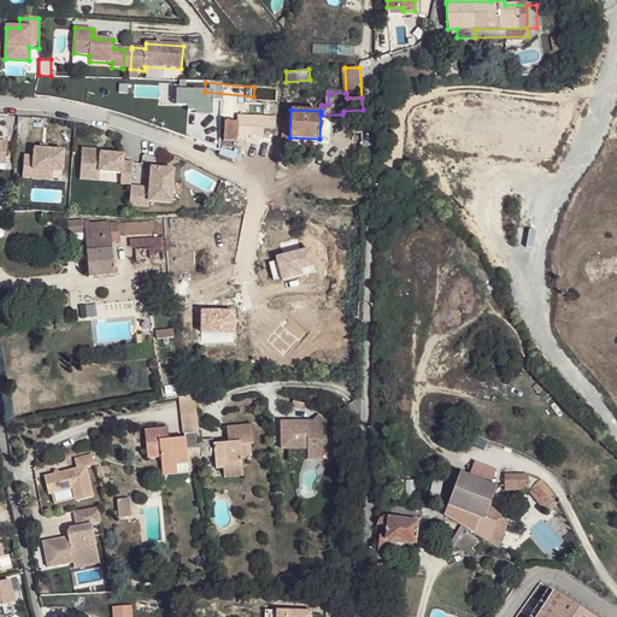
[(248,115),(239,113),(238,122),(238,125),(277,127),(277,116),(266,115),(248,115)]
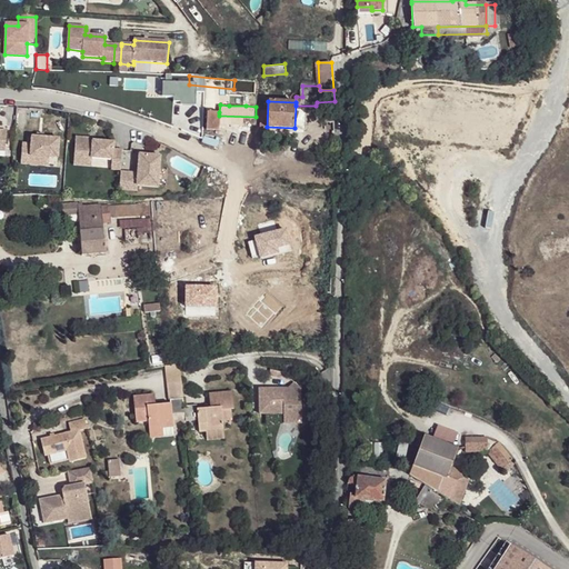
[(336,121),(335,111),(327,112),(327,121),(336,121)]
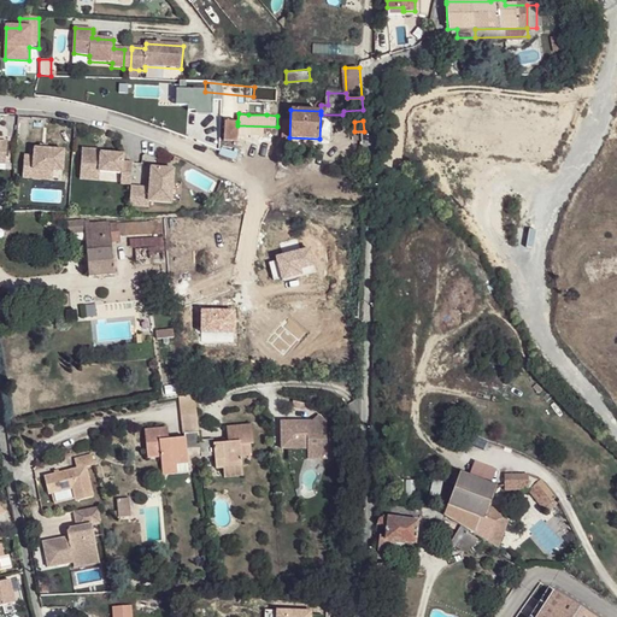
[(238,141),(238,139),(238,125),(238,122),(224,122),(223,140),(238,141)]
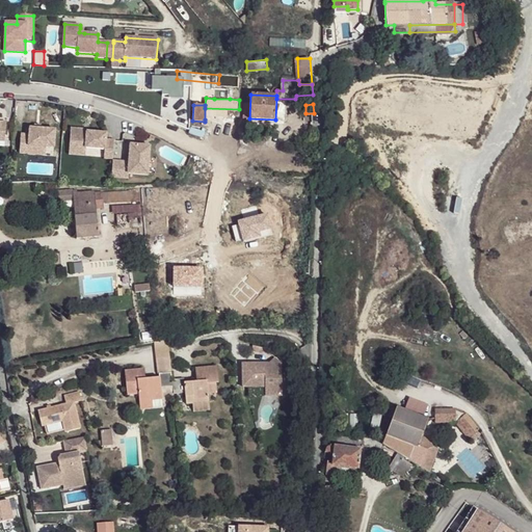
[(21,133),(20,152),(29,153),(29,144),(47,145),(54,147),(55,128),(41,127),(34,127),(30,127),(29,133),(21,133)]
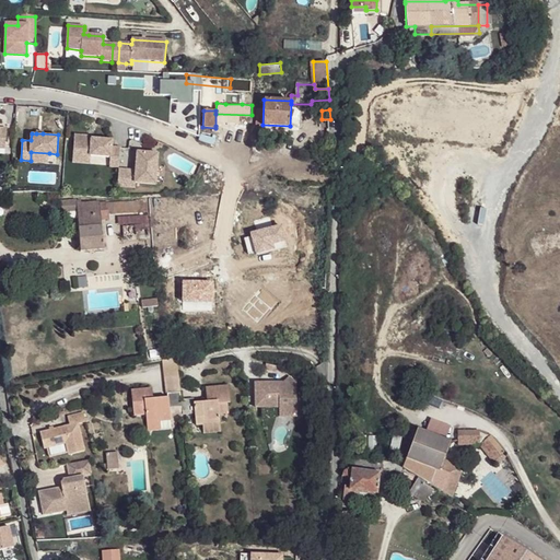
[(74,133),(73,161),(83,162),(83,153),(91,154),(112,155),(111,164),(111,165),(119,166),(120,146),(113,146),(113,139),(92,137),(88,137),(88,135),(74,133)]
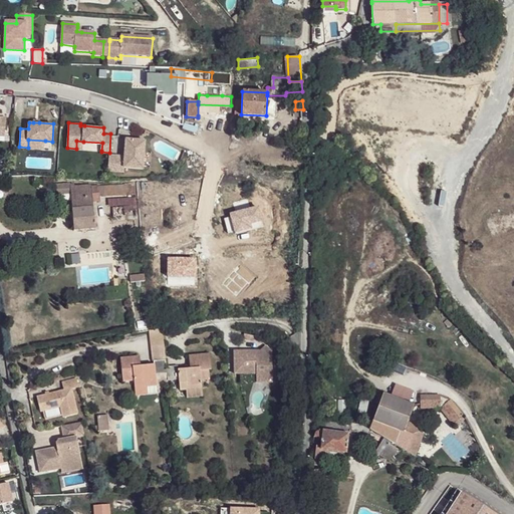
[(109,154),(108,170),(124,171),(125,167),(144,168),(146,140),(126,138),(125,155),(109,154)]
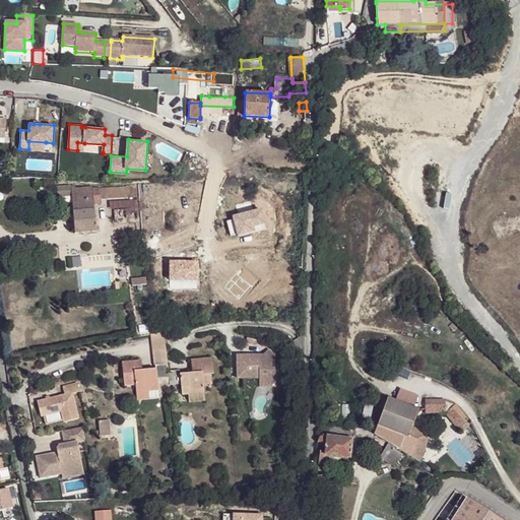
[(46,142),(28,141),(28,149),(45,150),(46,142)]
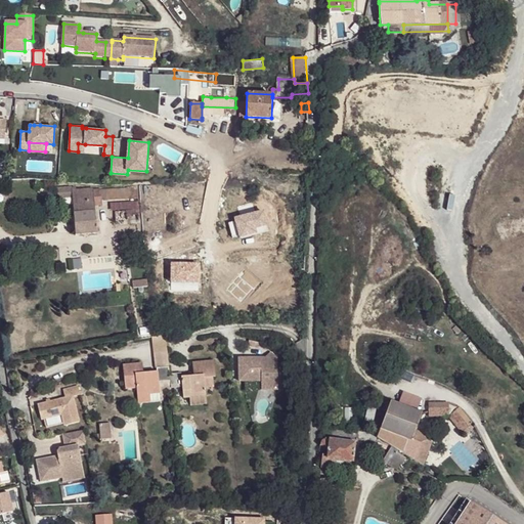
[(139,195),(138,186),(106,187),(107,198),(139,195)]
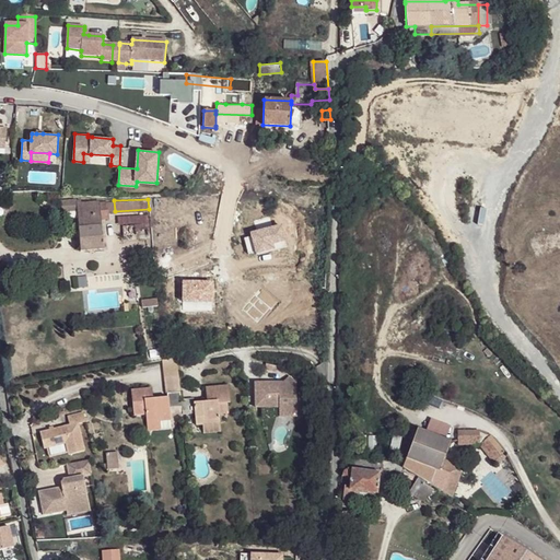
[(105,248),(103,218),(111,218),(109,203),(101,203),(101,201),(79,203),(79,200),(63,201),(65,212),(78,211),(82,251),(105,248)]
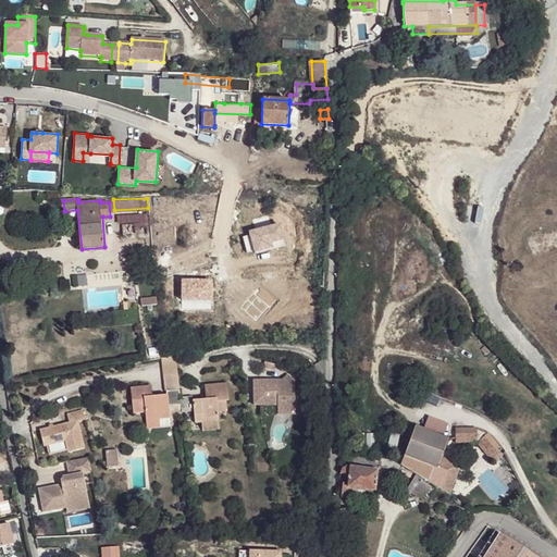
[(280,221),(249,231),(256,254),(286,244),(280,221)]
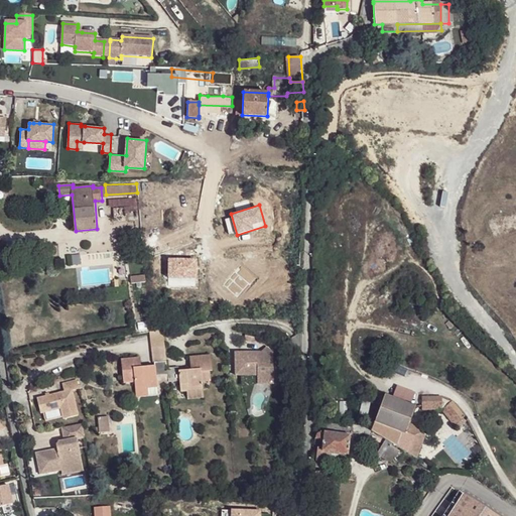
[(139,215),(138,206),(114,207),(114,216),(139,215)]
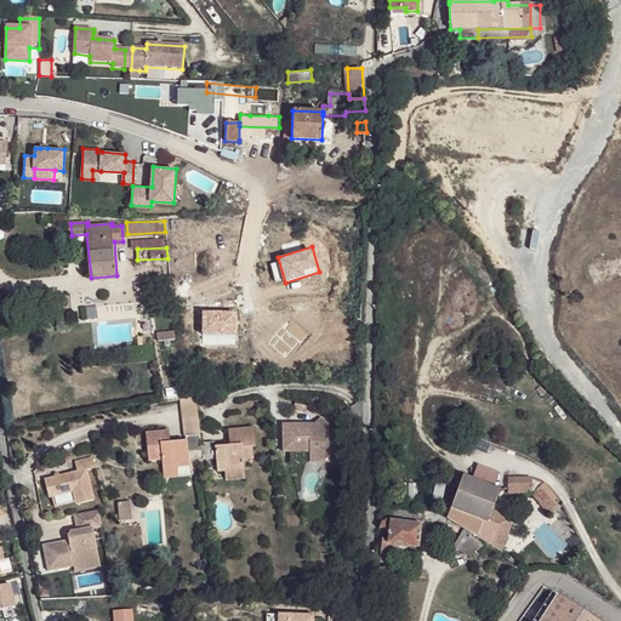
[(238,311),(203,311),(203,335),(238,335),(238,311)]
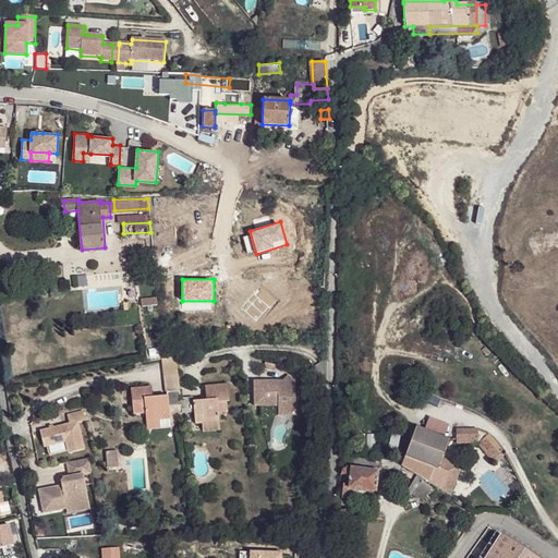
[(277,300),(262,284),(242,310),(257,322),(277,300)]
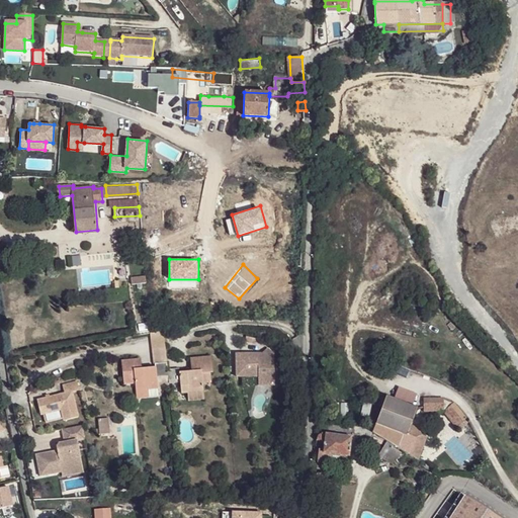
[(162,330),(150,332),(151,350),(164,348),(162,330)]
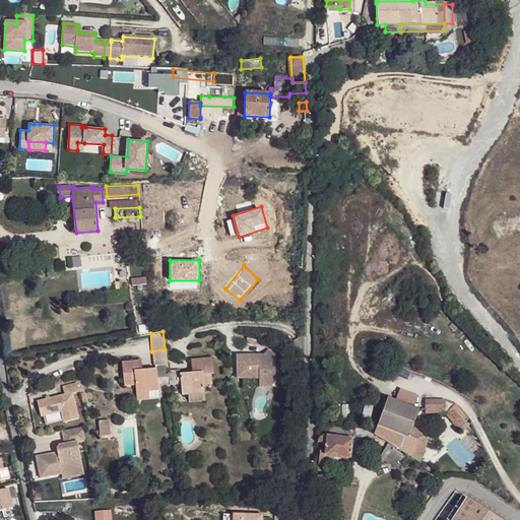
[(257,358),(257,353),(237,354),(237,379),(259,379),(259,387),(275,386),(275,356),(269,350),(262,353),(262,358),(257,358)]
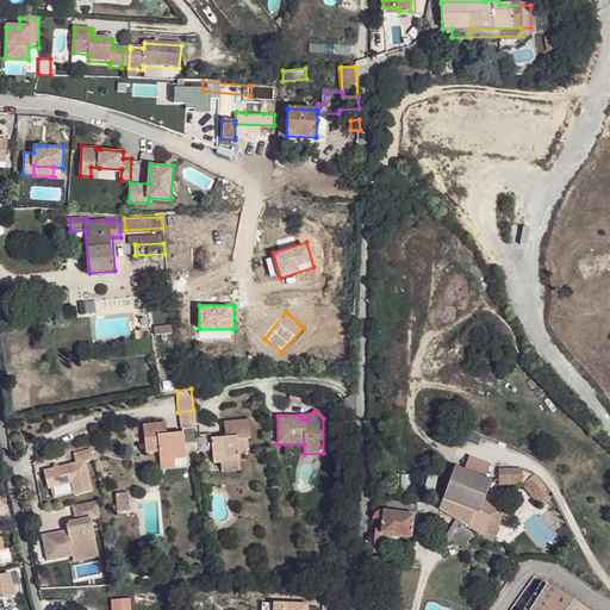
[(209,435),(195,436),(195,443),(197,453),(210,452),(211,465),(218,465),(238,462),(237,454),(247,452),(246,440),(249,440),(247,421),(222,423),(223,439),(209,440),(209,435)]
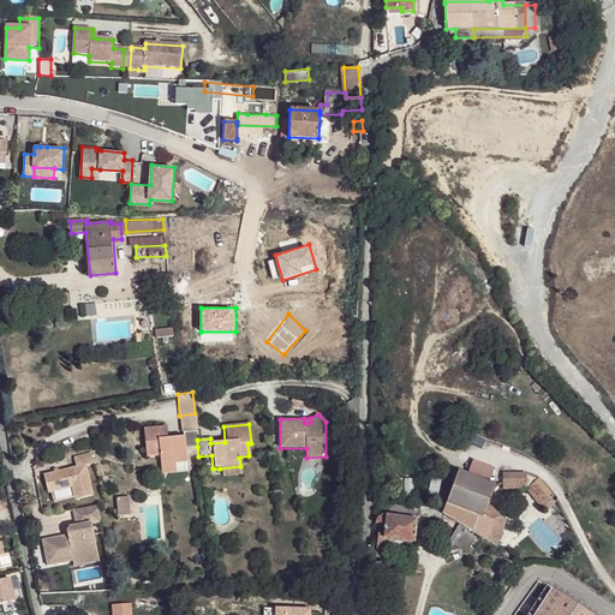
[(197,440),(196,431),(183,433),(183,437),(166,439),(165,427),(142,429),(144,458),(157,458),(159,465),(174,463),(185,461),(184,449),(197,447),(197,440)]
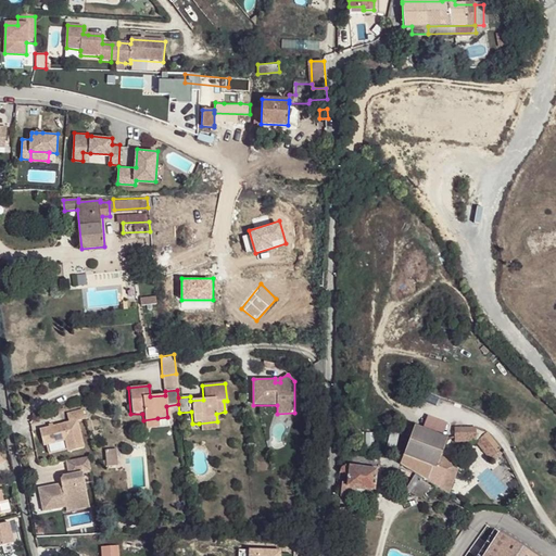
[(72,420),(41,428),(46,443),(67,438),(70,450),(86,445),(79,419),(87,417),(85,408),(70,412),(72,420)]
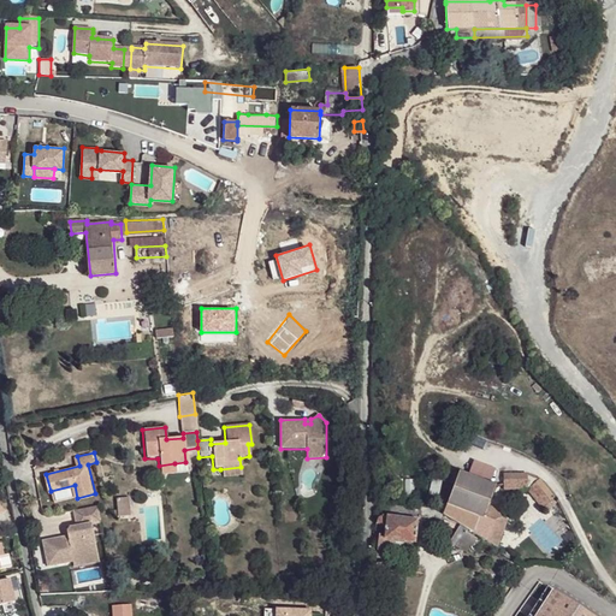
[(187,472),(185,462),(175,463),(176,473),(187,472)]
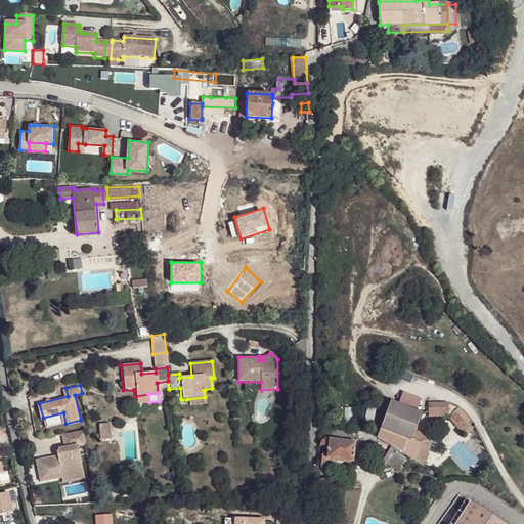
[(148,394),(135,396),(136,404),(149,402),(148,394)]
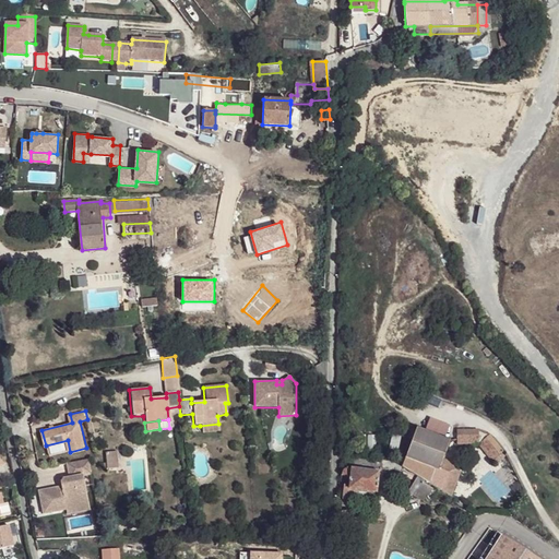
[(218,432),(218,424),(200,426),(201,433),(218,432)]
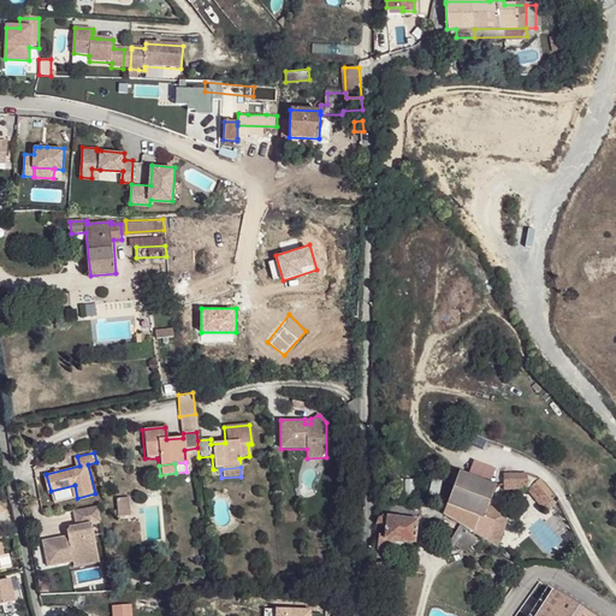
[(504,514),(489,508),(495,486),(460,473),(443,515),(498,548),(508,521),(503,520),(504,514)]
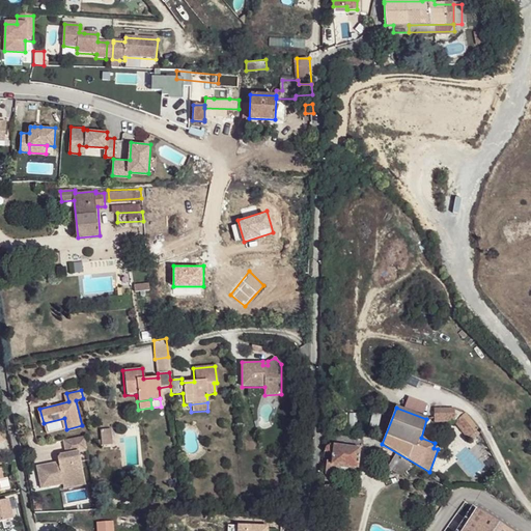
[(435,423),(455,423),(455,410),(435,411),(435,423)]
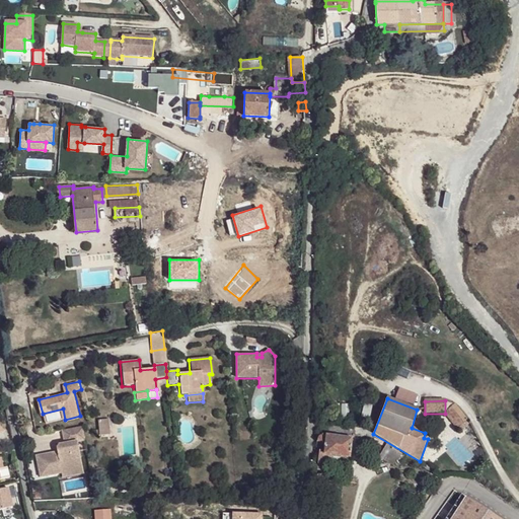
[(445,400),(445,414),(455,404),(445,400)]
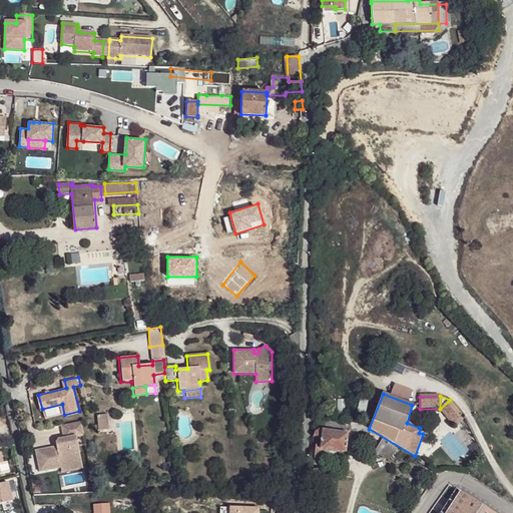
[(450,400),(440,409),(453,425),(462,416),(450,400)]
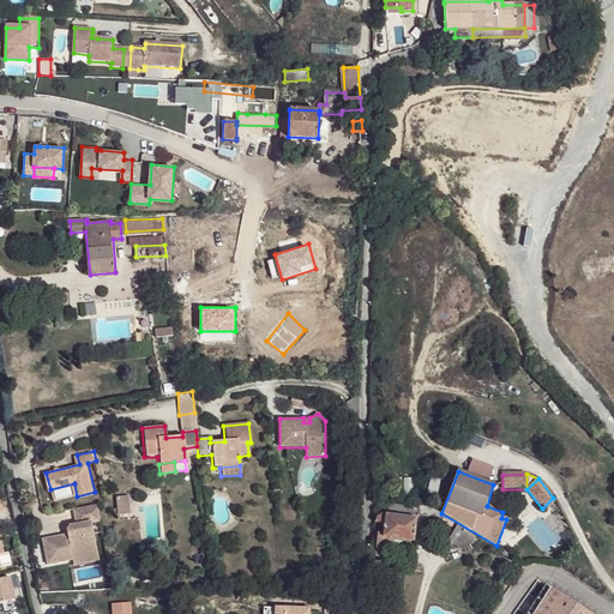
[(116,510),(127,510),(126,497),(115,498),(116,509),(116,510)]
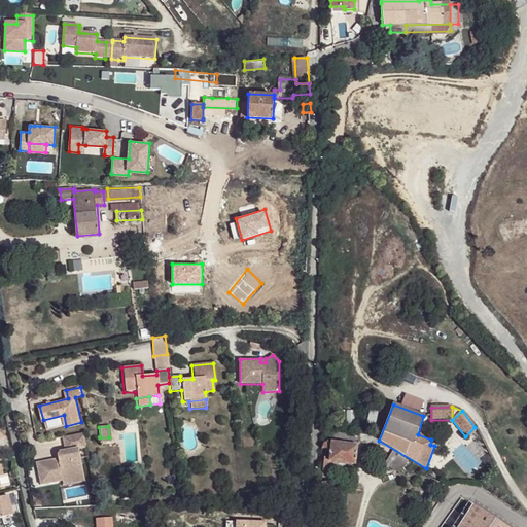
[(61,450),(59,453),(60,457),(60,460),(57,461),(56,458),(38,461),(42,483),(64,479),(65,479),(64,476),(85,471),(80,447),(89,445),(86,431),(65,435),(67,449),(61,450)]
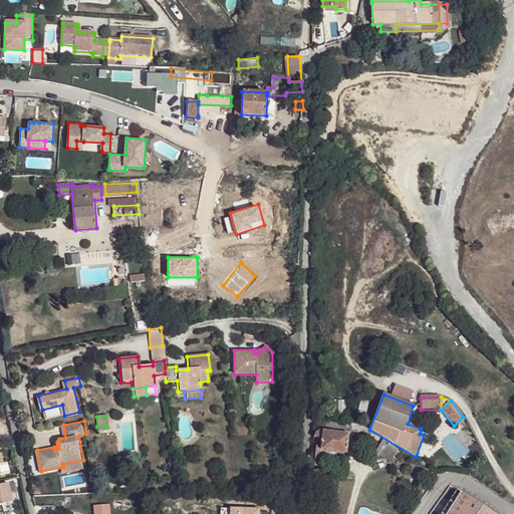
[(320,432),(315,440),(324,440),(323,448),(323,451),(328,452),(348,454),(350,435),(337,433),(320,432)]
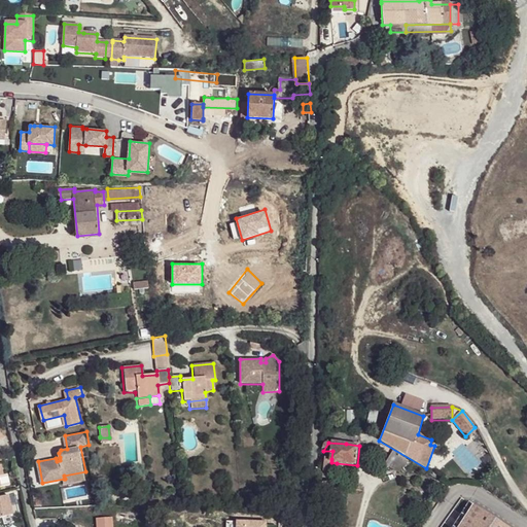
[(412,463),(392,452),(384,465),(399,472),(402,466),(409,469),(412,463)]
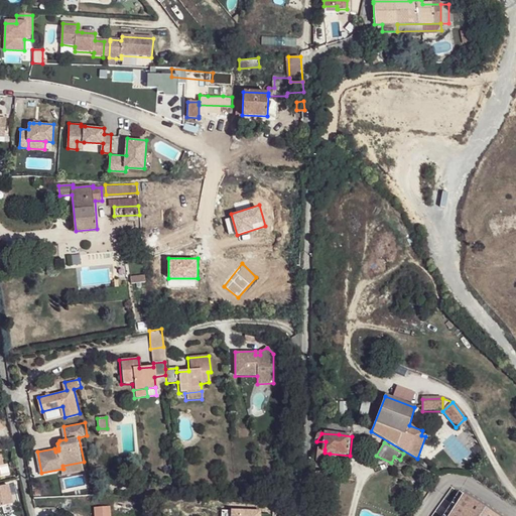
[(328,471),(330,454),(325,453),(325,449),(318,448),(315,470),(328,471)]
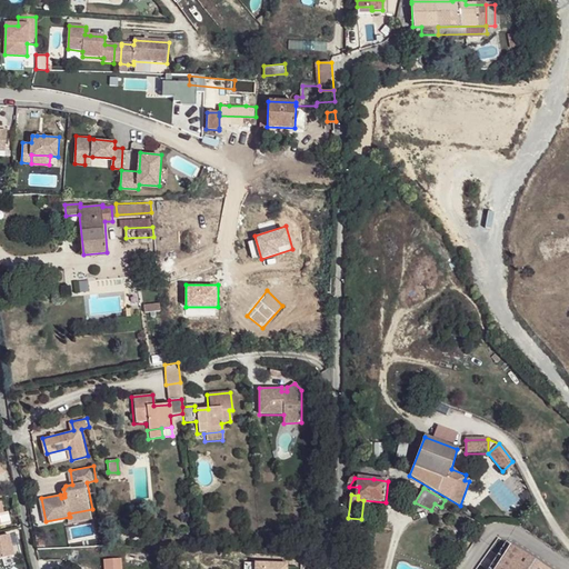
[(69,517),(70,522),(93,518),(92,509),(69,513),(70,517),(69,517)]
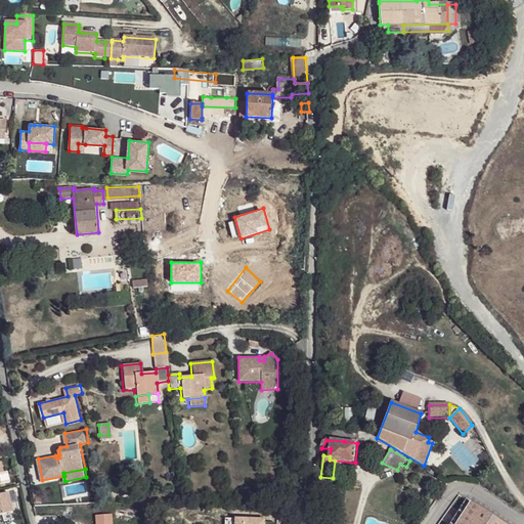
[(0,517),(11,514),(7,494),(0,496),(0,517)]
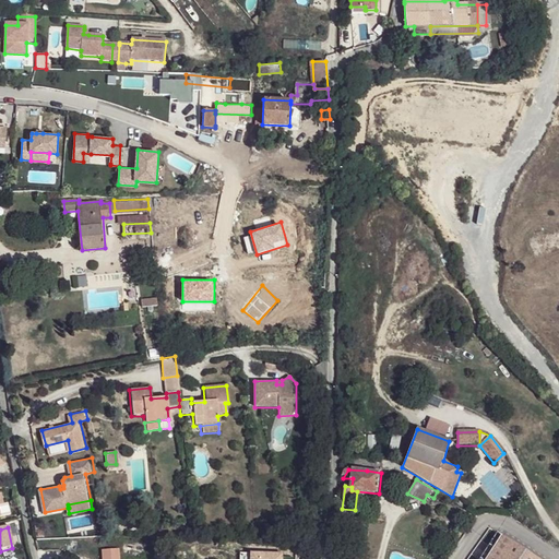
[(479,558),(536,558),(497,533),(479,558)]
